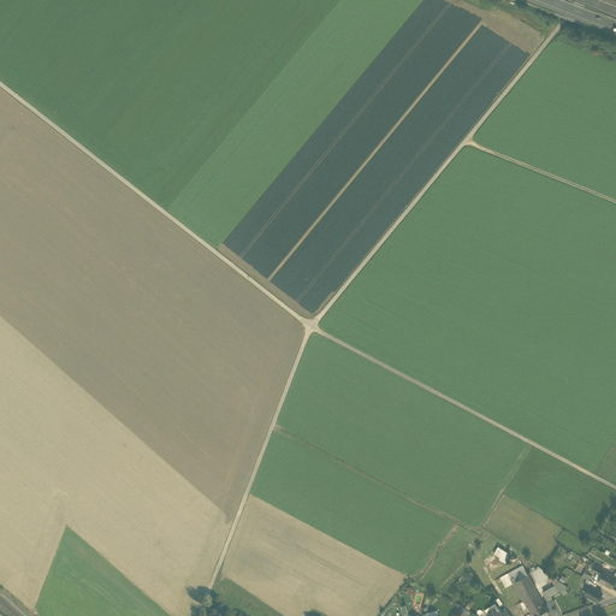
[(499,558),(505,562),(510,554),(497,546),(492,552),(499,557),(499,558)]
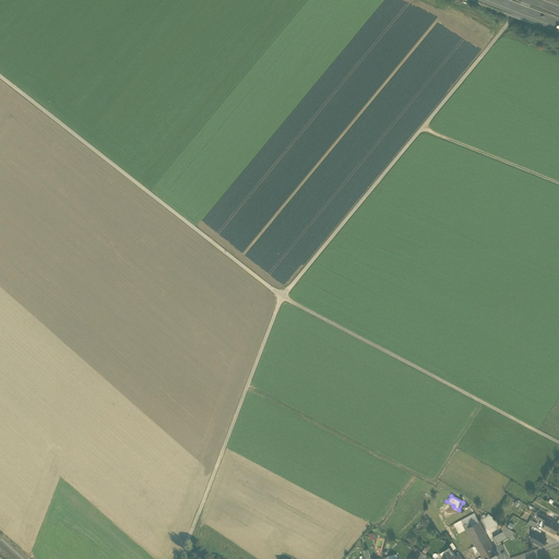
[(461,520),(464,524),(474,519),(475,522),(478,520),(474,512),(461,520)]
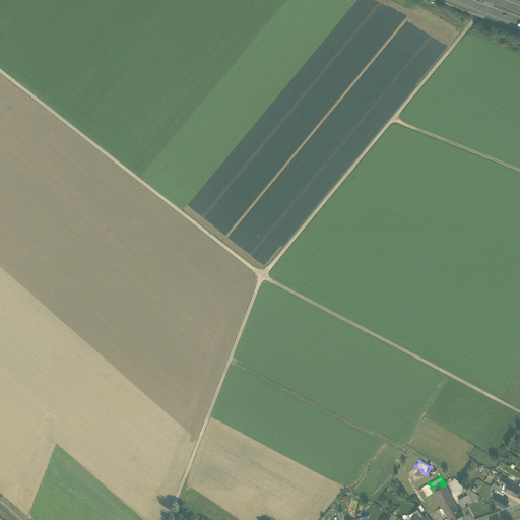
[(504,483),(507,484),(509,480),(502,476),(500,480),(504,483)]
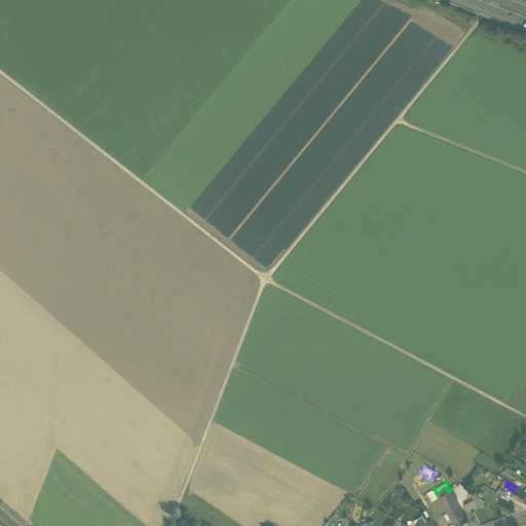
[(454,487),(458,495),(468,489),(459,483),(457,486),(454,487)]
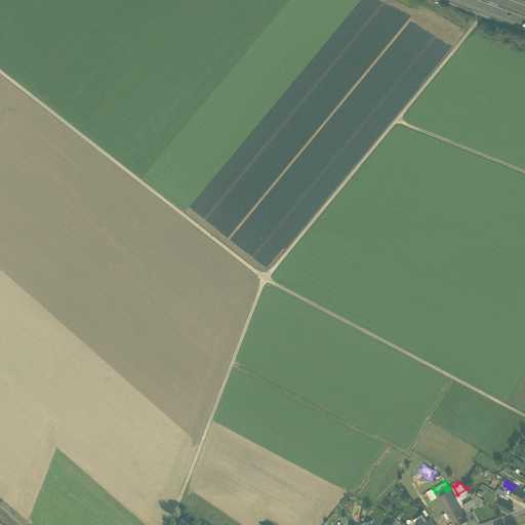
[(520,489),(514,485),(512,489),(510,494),(515,497),(520,489)]
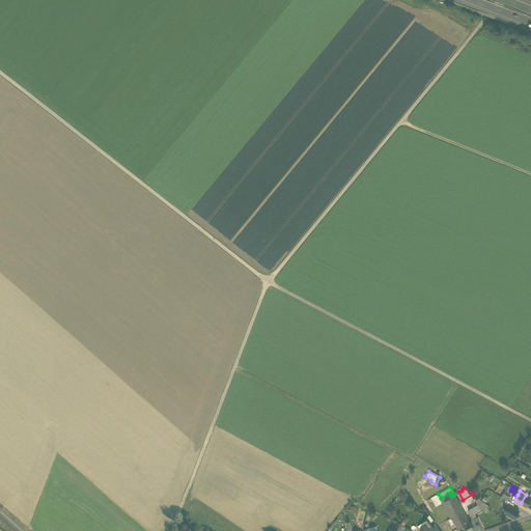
[(441,498),(438,494),(430,497),(436,506),(443,502),(442,501),(441,498)]
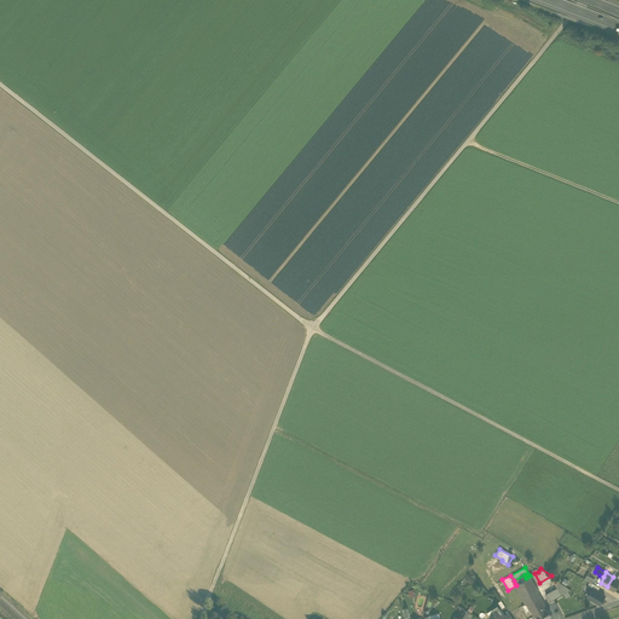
[(536,588),(530,576),(526,578),(515,584),(516,585),(522,596),(527,593),(533,589),(536,588)]
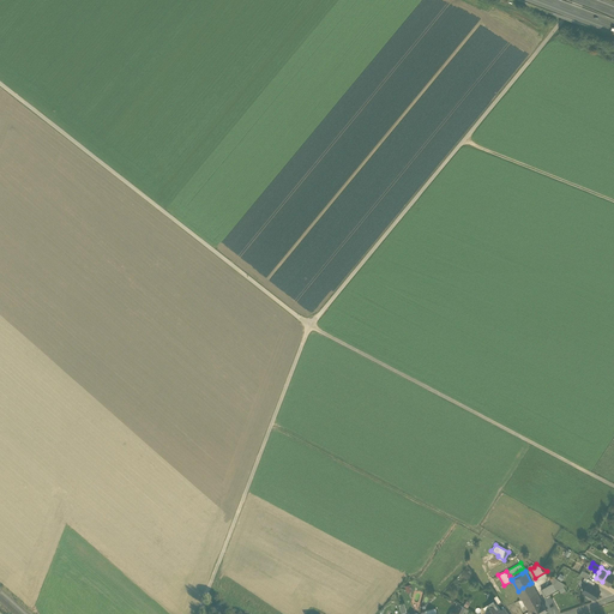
[(613,577),(613,575),(608,572),(602,582),(609,585),(613,577)]
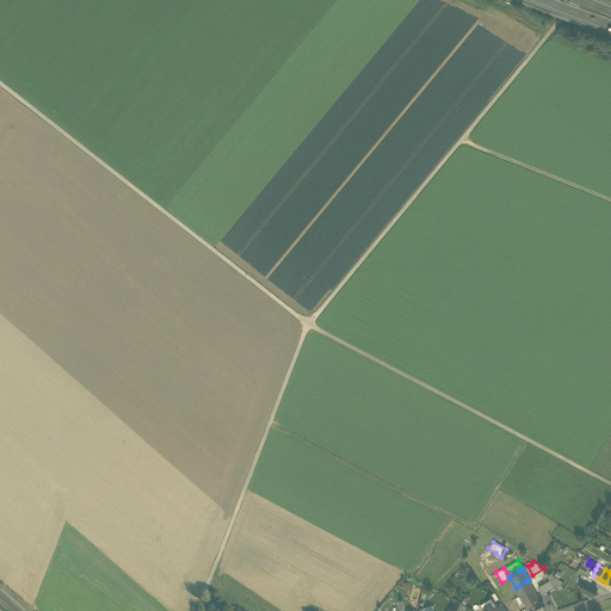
[(563,582),(557,578),(550,581),(539,587),(542,593),(556,586),(561,584),(563,582)]
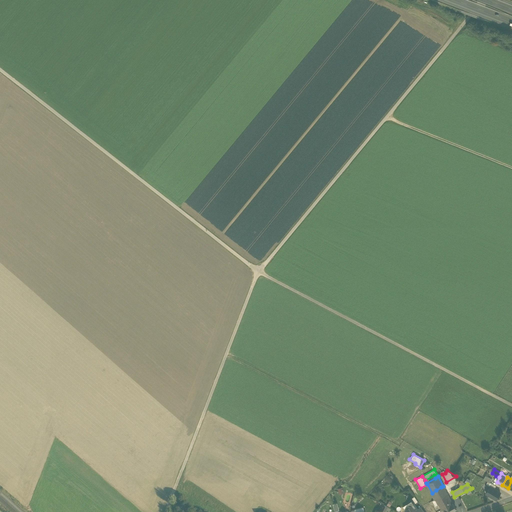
[(445,493),(441,487),(436,490),(438,495),(439,497),(445,493)]
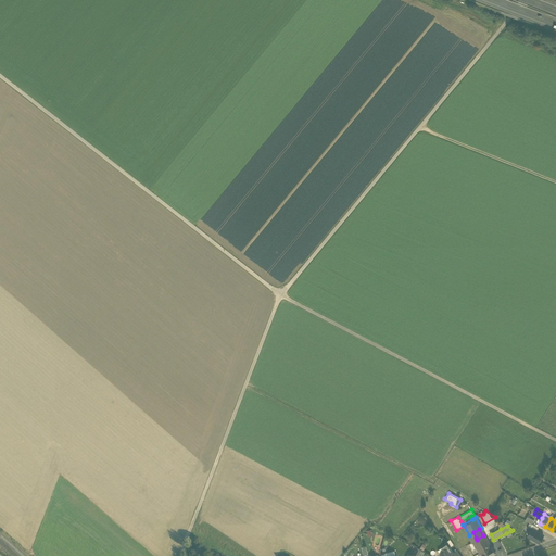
[(528,536),(539,543),(543,534),(536,531),(532,529),(528,536)]
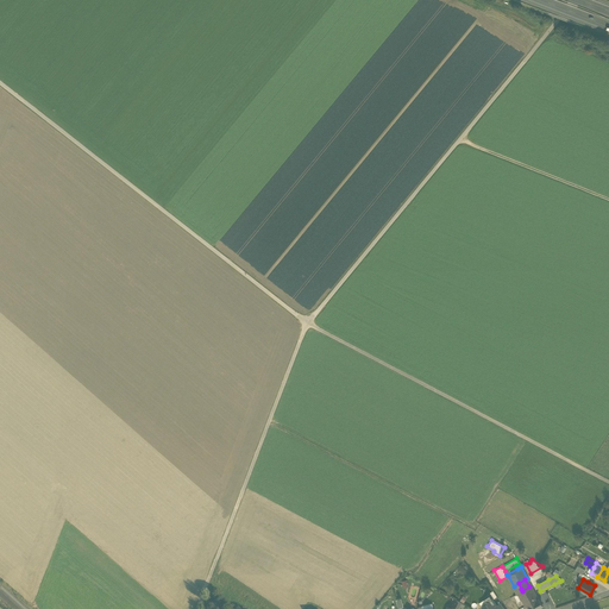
[(522,598),(526,604),(528,603),(539,597),(532,585),(529,586),(522,591),(518,594),(520,597),(521,600),(522,598)]
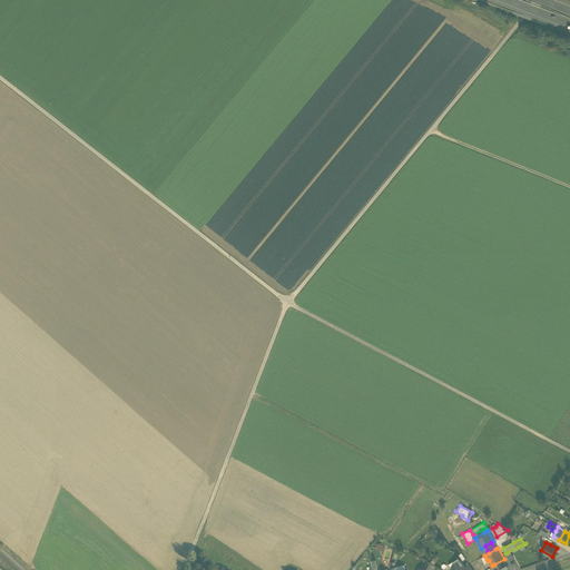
[(494,564),(497,569),(500,569),(508,566),(504,559),(494,564)]
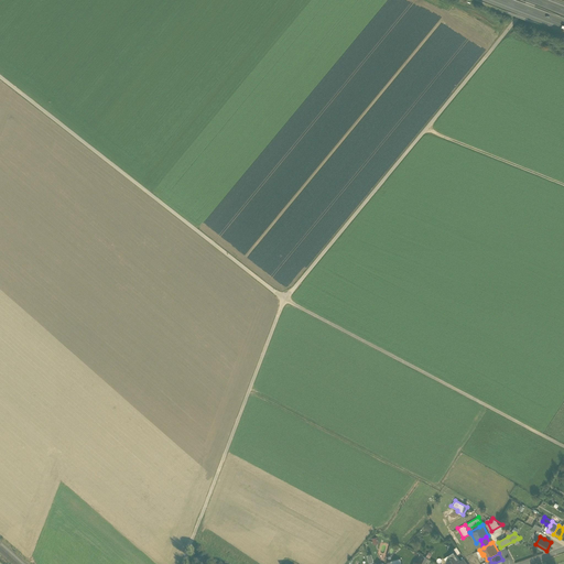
[(461,563),(462,563),(459,561),(455,554),(451,557),(451,559),(446,562),(447,563),(461,563)]
